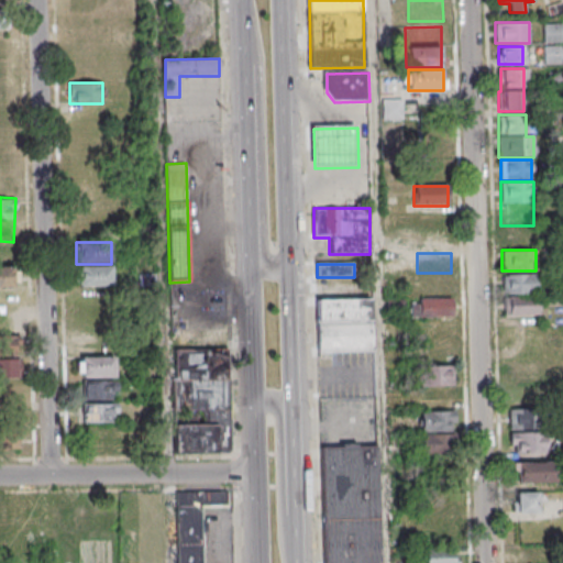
[(111,286),(111,265),(77,265),(77,286),(111,286)]
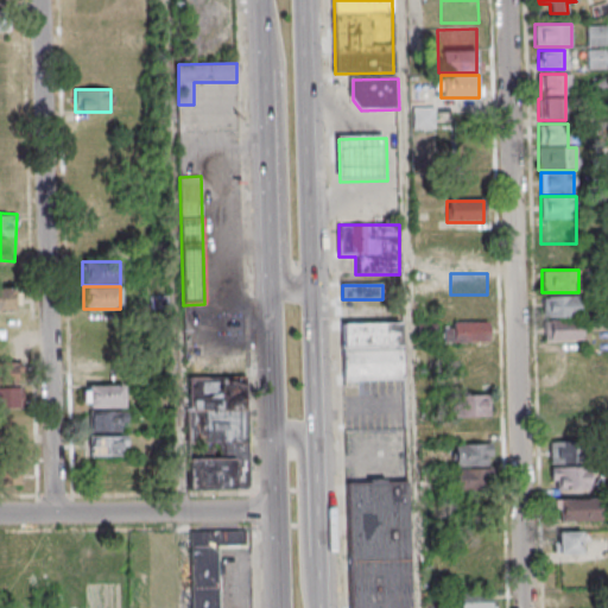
[(0,309),(18,310),(18,287),(0,287),(0,309)]
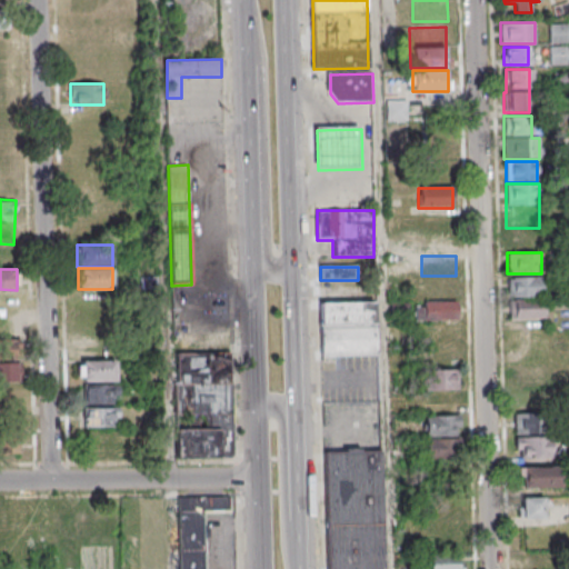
[(508,297),(541,297),(541,278),(508,278),(508,297)]
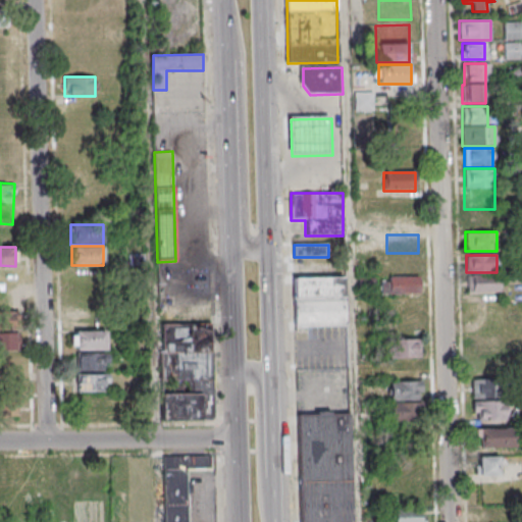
[(418,256),(381,256),(381,273),(418,273),(418,256)]
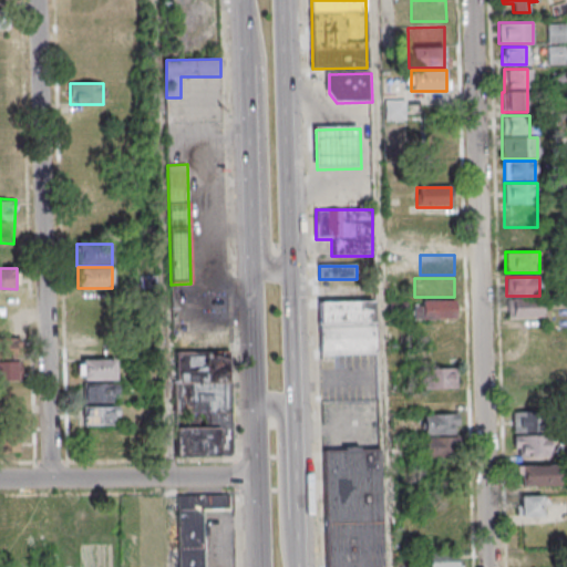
[(542,317),(542,299),(507,299),(507,317),(542,317)]
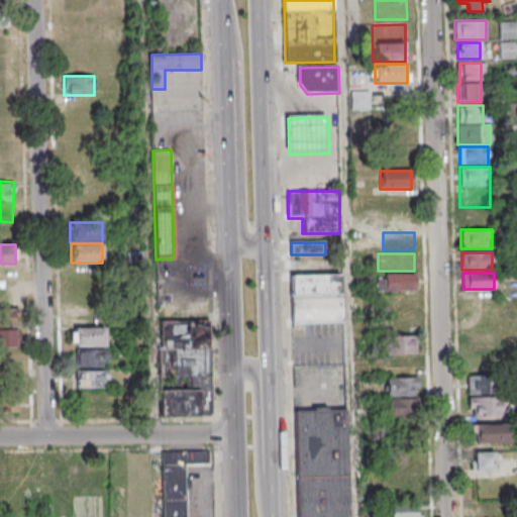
[(341,322),(341,275),(292,276),(292,323),(341,322)]
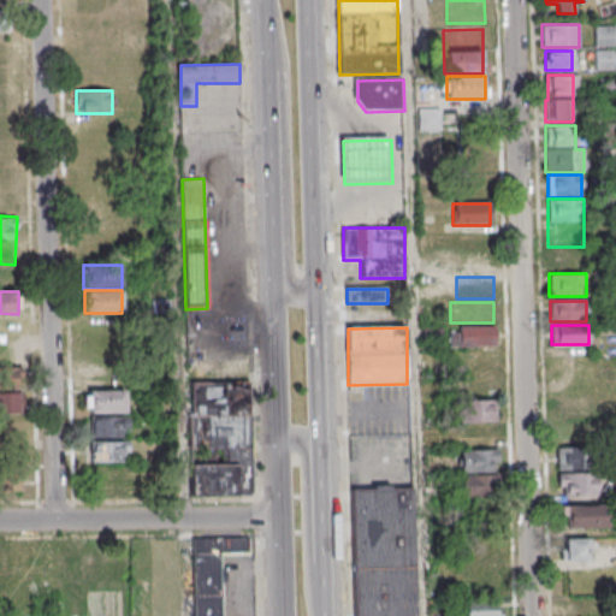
[(495,345),(495,327),(450,327),(450,345),(495,345)]
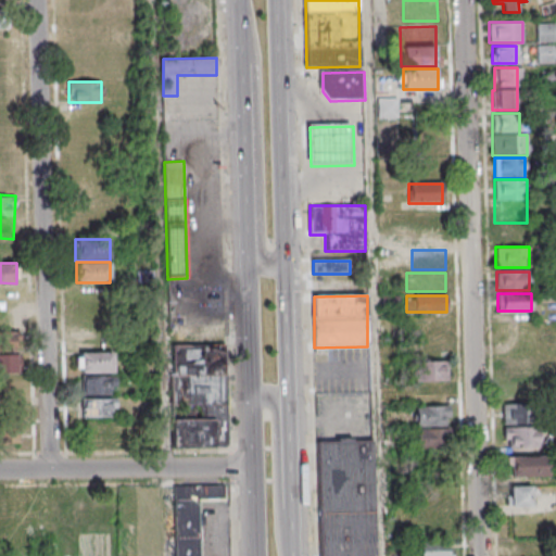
[(227,446),(225,328),(171,329),(172,406),(200,406),(200,418),(169,418),(171,447),(227,446)]
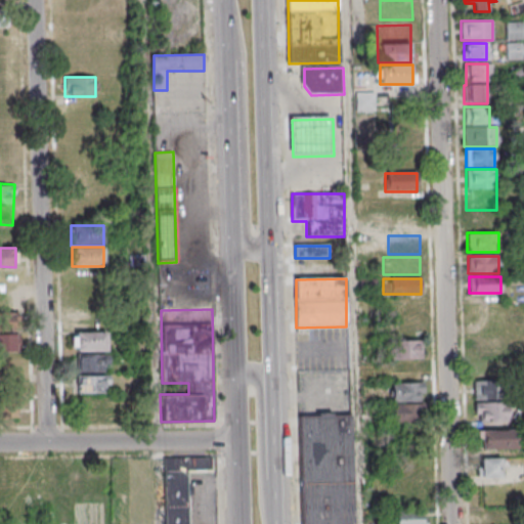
[(0,312),(0,335),(15,336),(15,313),(0,312)]
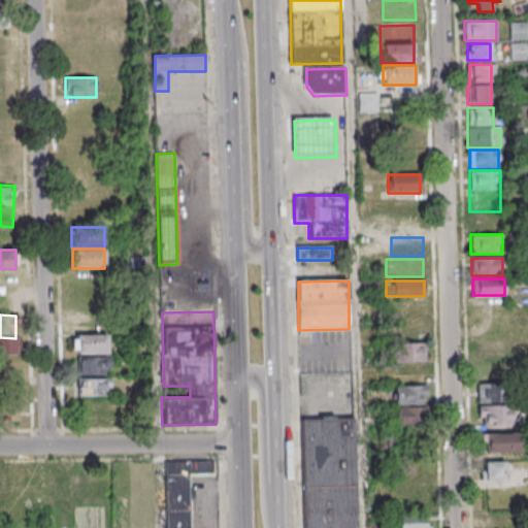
[(75,334),(75,354),(107,354),(107,334),(75,334)]
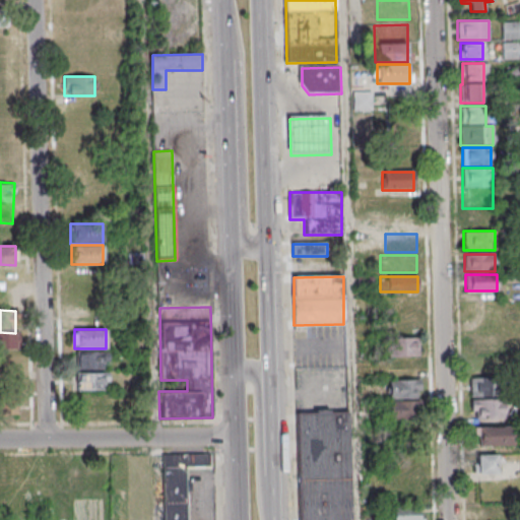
[(419,337),(387,337),(388,421),(420,420),(419,337)]
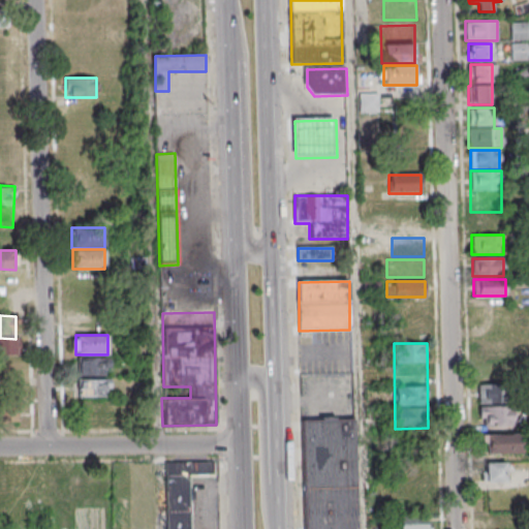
[(0,356),(0,378),(20,377),(18,355),(0,356)]
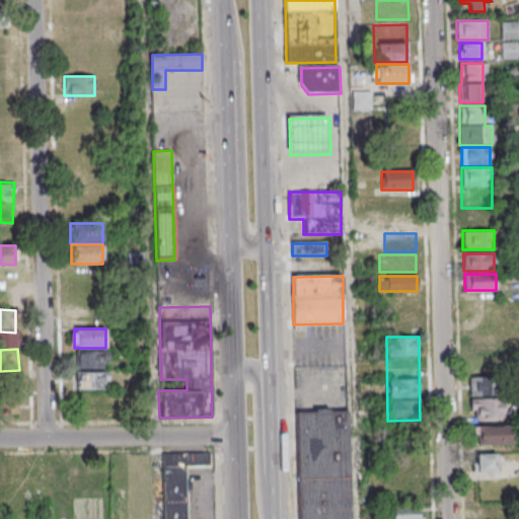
[(75,368),(105,368),(105,351),(75,351),(75,368)]
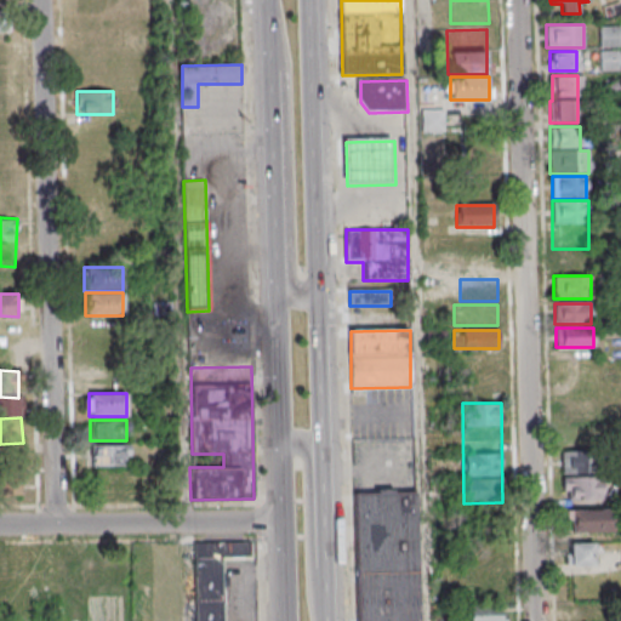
[(560,473),(594,472),(593,426),(567,427),(567,451),(560,451),(560,473)]
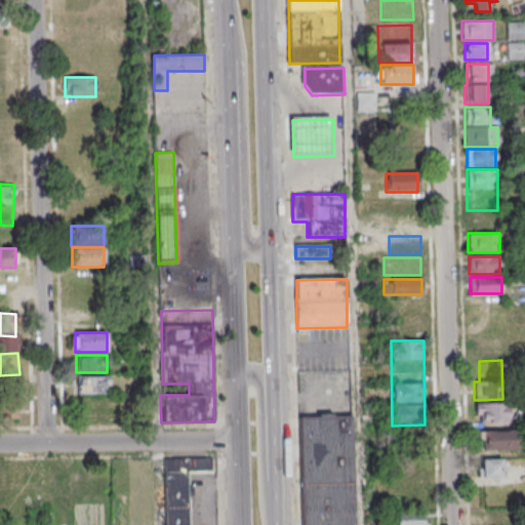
[(109,376),(75,376),(75,394),(109,394),(109,376)]
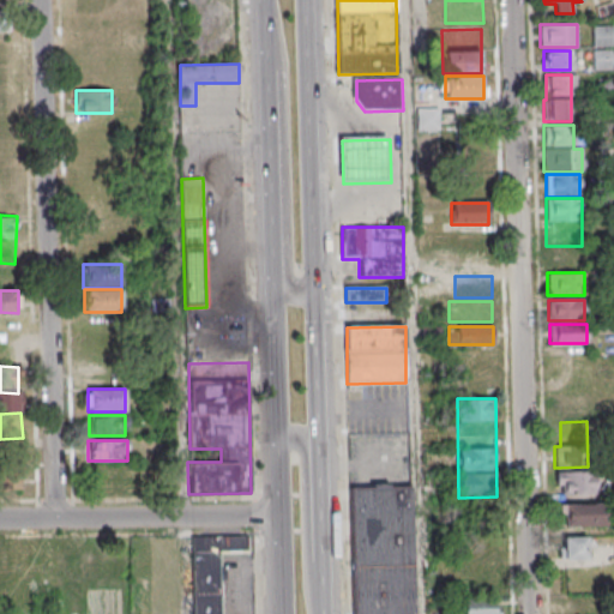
[(0,487),(20,488),(20,461),(0,461),(0,487)]
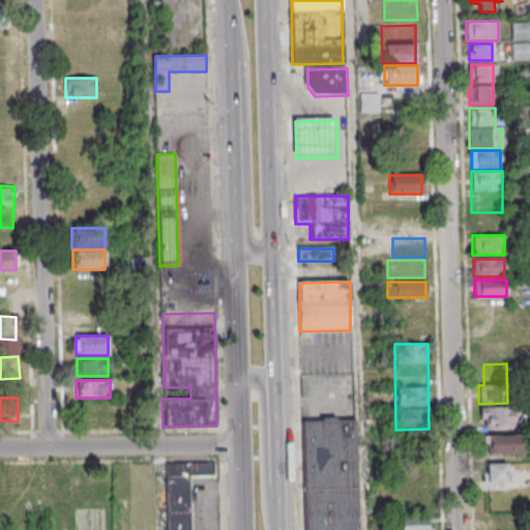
[(512,407),(480,407),(480,427),(512,427),(512,407)]
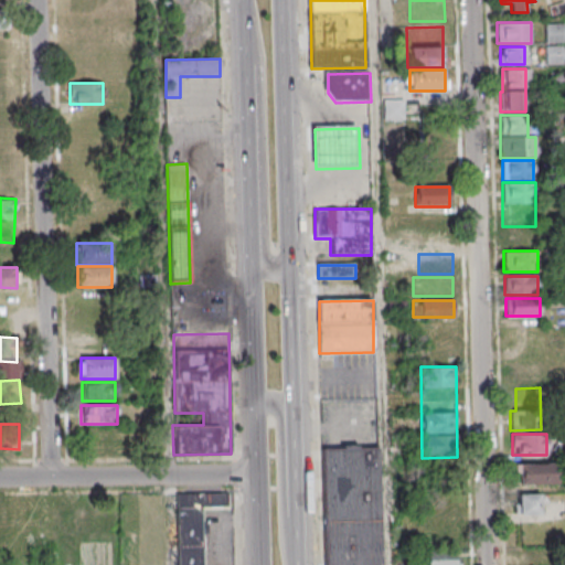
[(324,448),(326,564),(381,564),(380,447),(324,448)]
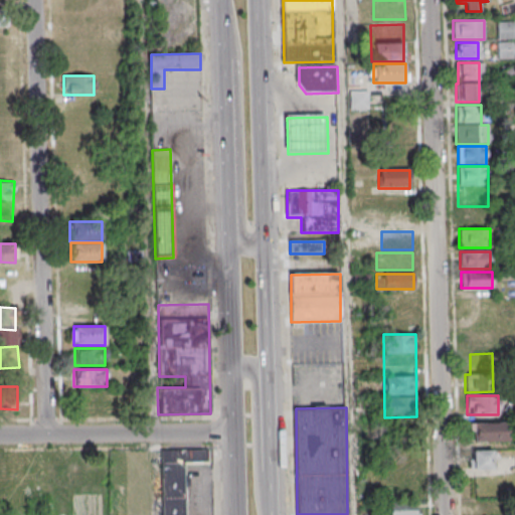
[(506,443),(506,423),(470,423),(470,443),(506,443)]
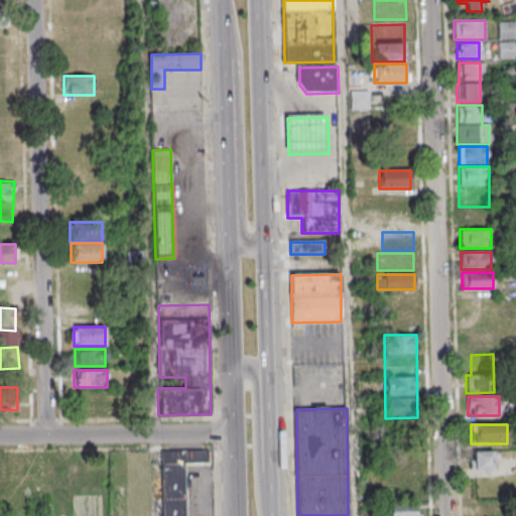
[(185,515),(185,464),(208,463),(208,449),(159,450),(159,515),(163,515),(185,515)]
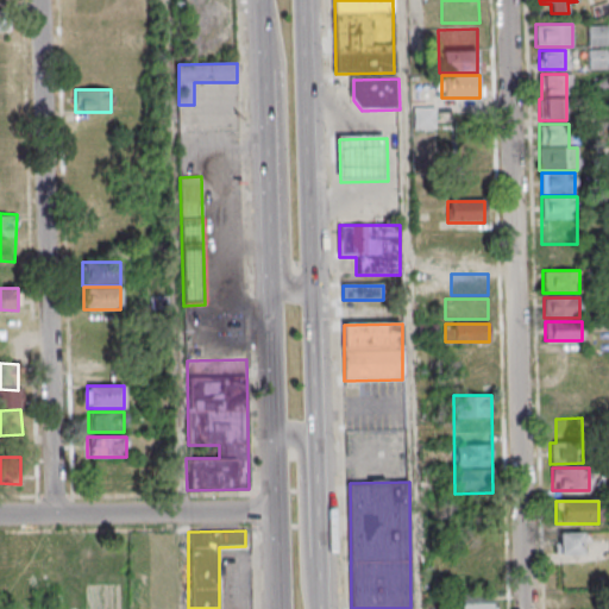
[(582,557),(582,533),(556,533),(556,557),(582,557)]
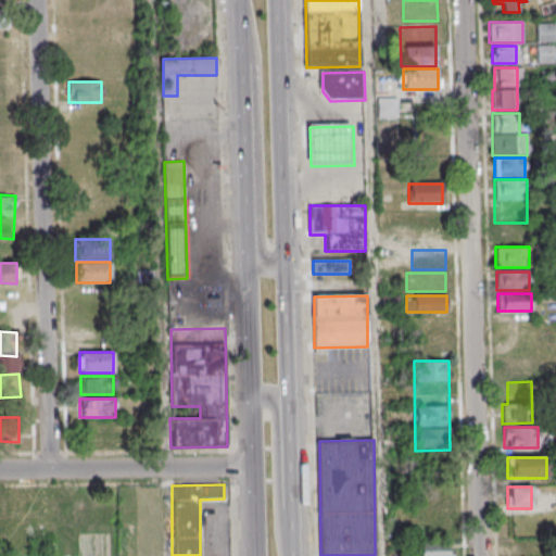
[(507,555),(539,555),(540,541),(507,541),(507,555)]
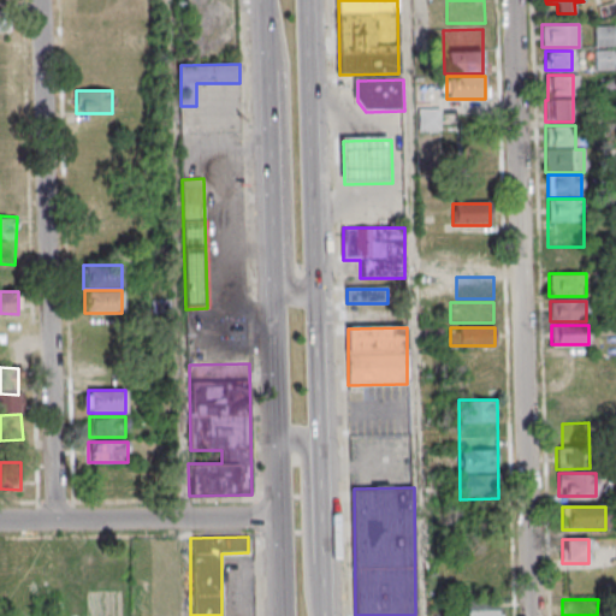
[(501,615),(501,600),(462,602),(462,615),(501,615)]
